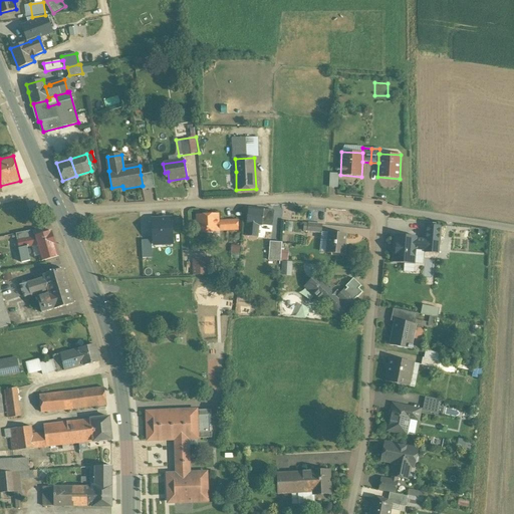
[(152,173),(141,175),(143,186),(142,186),(143,191),(155,189),(152,173)]
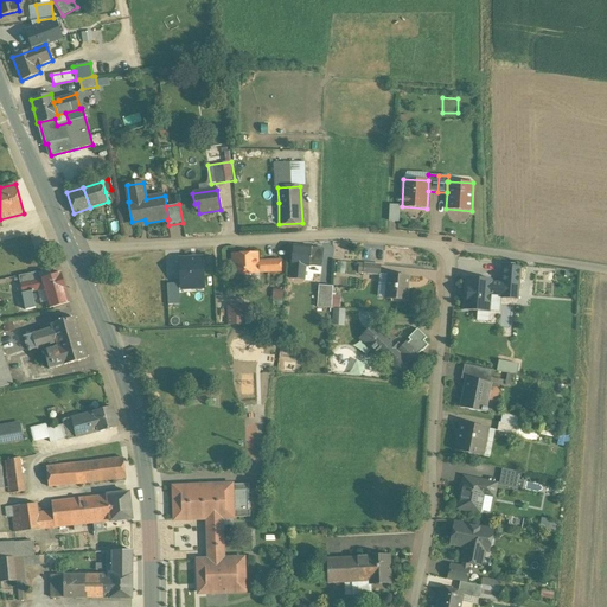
[(312,247),(293,246),(289,279),(305,280),(306,273),(320,274),(321,267),(324,249),(312,248),(312,247)]
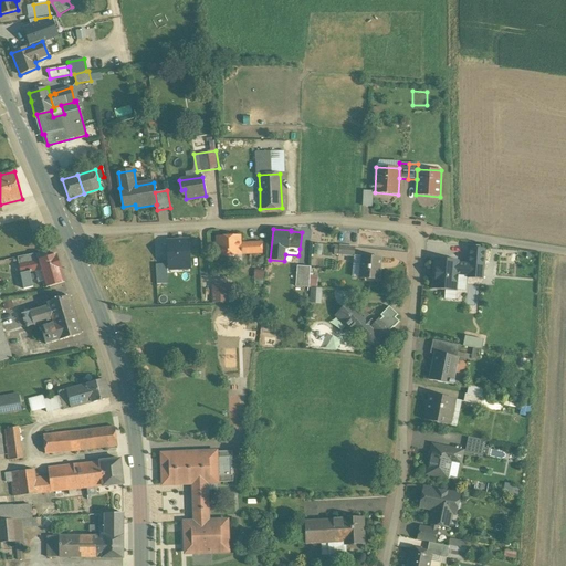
[(241,236),(216,237),(217,257),(241,255),(241,254),(241,243),(241,236)]
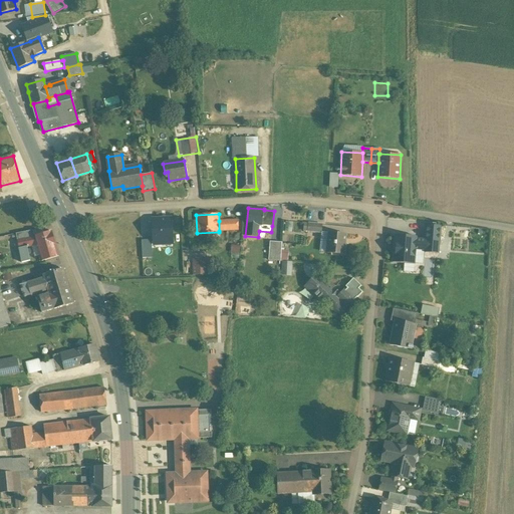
[(155,257),(154,245),(180,244),(179,216),(152,217),(153,239),(141,239),(142,257),(155,257)]
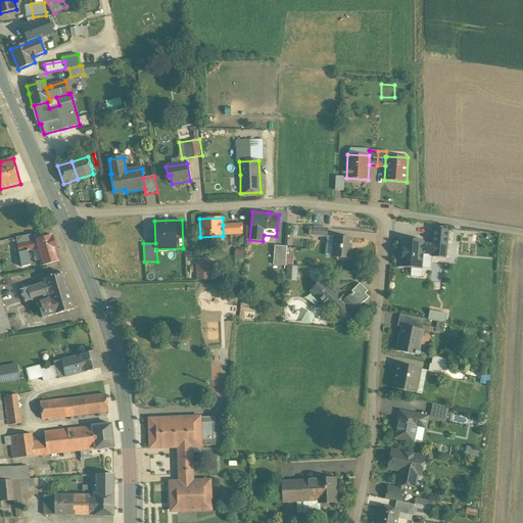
[(242,224),(223,225),(223,235),(242,234),(242,224)]
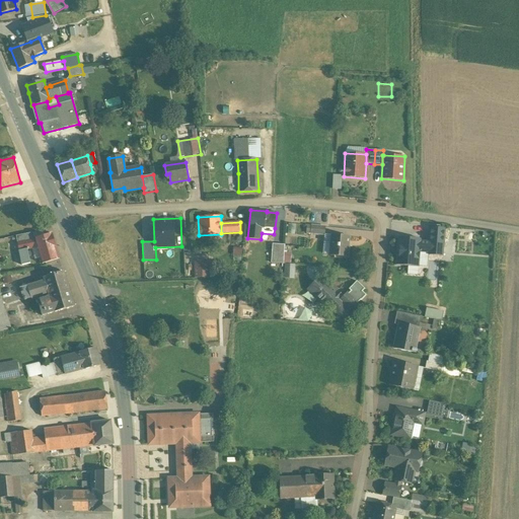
[(325,227),(311,225),(310,233),(324,234),(325,227)]
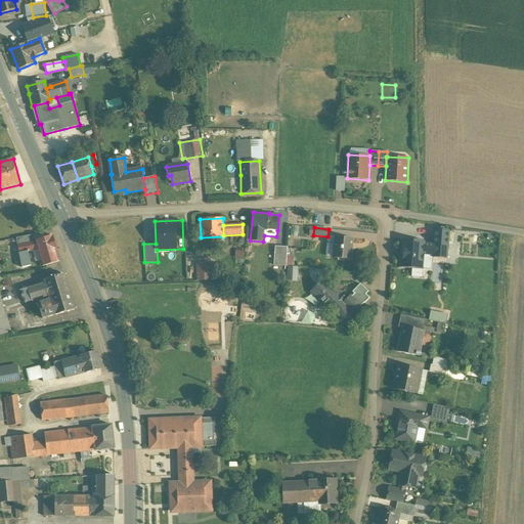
[(435,256),(449,257),(450,229),(439,228),(439,241),(406,238),(406,248),(409,248),(409,258),(405,258),(404,267),(434,268),(435,256)]
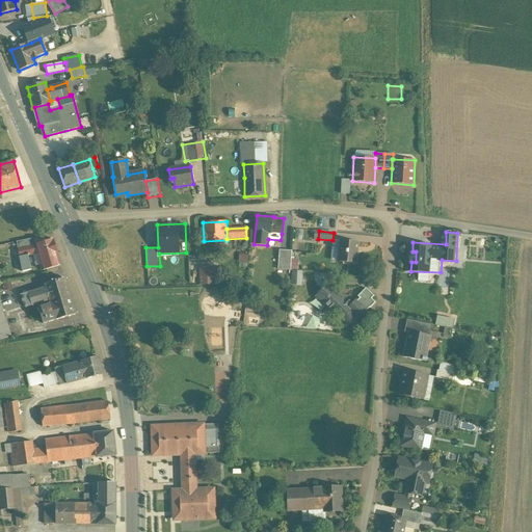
[(34,238),(17,242),(23,271),(28,270),(27,265),(29,264),(28,255),(37,253),(35,244),(34,238)]
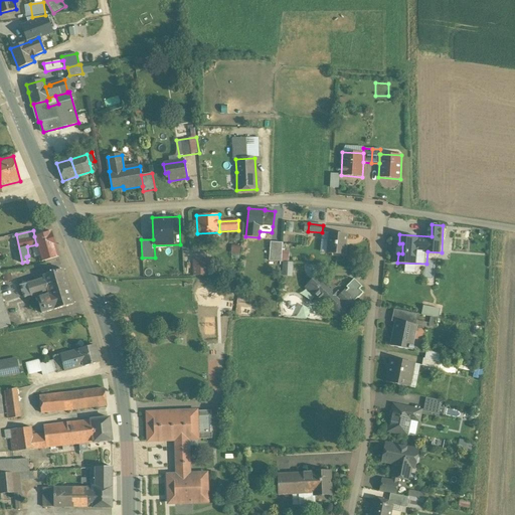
[(51,231),(34,236),(36,244),(41,262),(58,256),(51,231)]
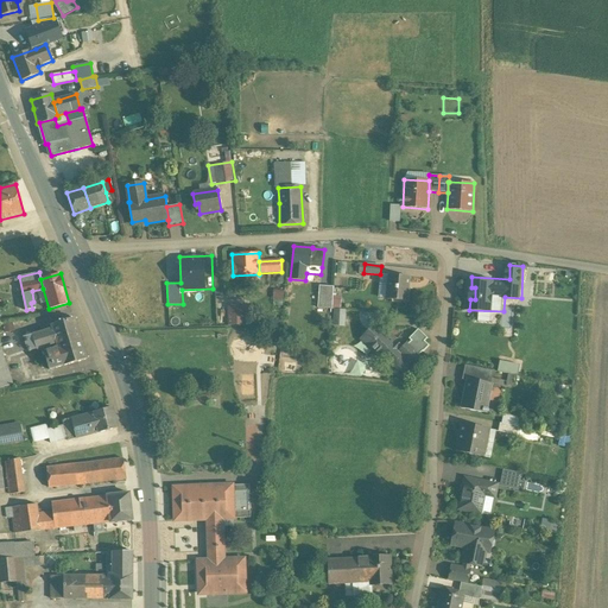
[(409,277),(388,276),(386,299),(406,302),(409,277)]
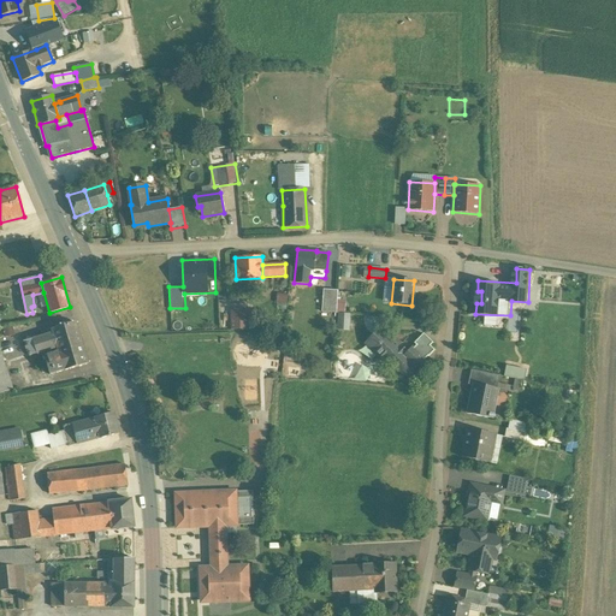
[(338,290),(324,290),(321,312),(336,313),(338,290)]
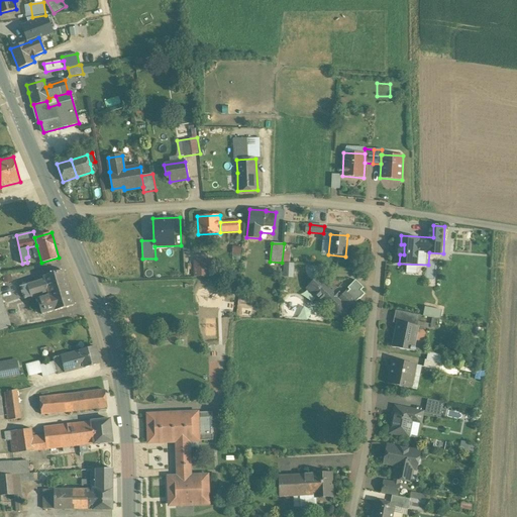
[(208,260),(194,261),(195,277),(208,276),(220,276),(220,268),(208,268),(208,260)]
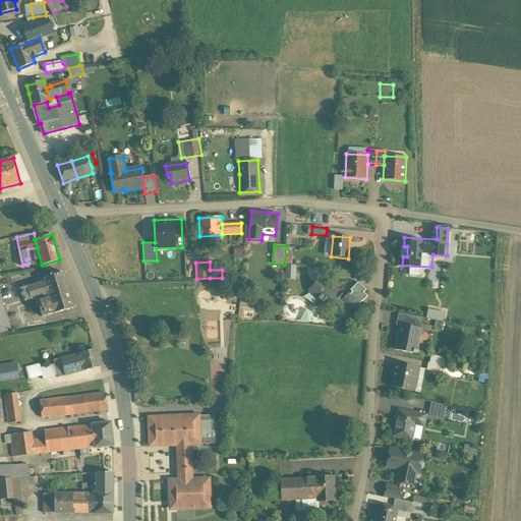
[(295,267),(287,267),(286,278),(294,279),(295,267)]
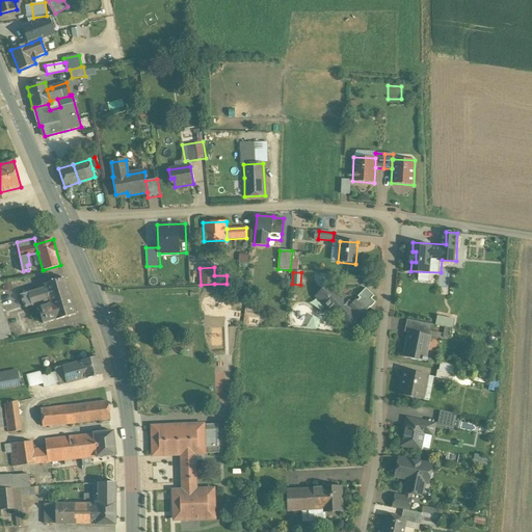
[(64,278),(38,286),(40,289),(22,295),(25,308),(37,303),(70,295),(64,278)]
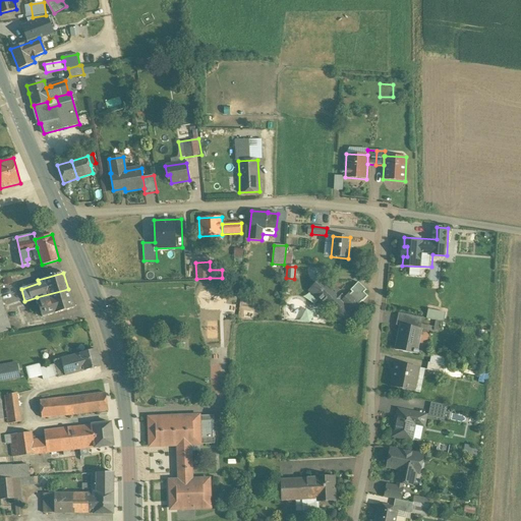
[(349,293),(342,301),(340,300),(343,296),(340,293),(336,296),(334,294),(338,291),(323,277),(309,291),(324,305),(327,302),(345,322),(353,313),(356,316),(364,308),(360,303),(361,301),(362,302),(367,296),(363,292),(366,290),(358,282),(350,290),(352,292),(350,294),(349,293)]
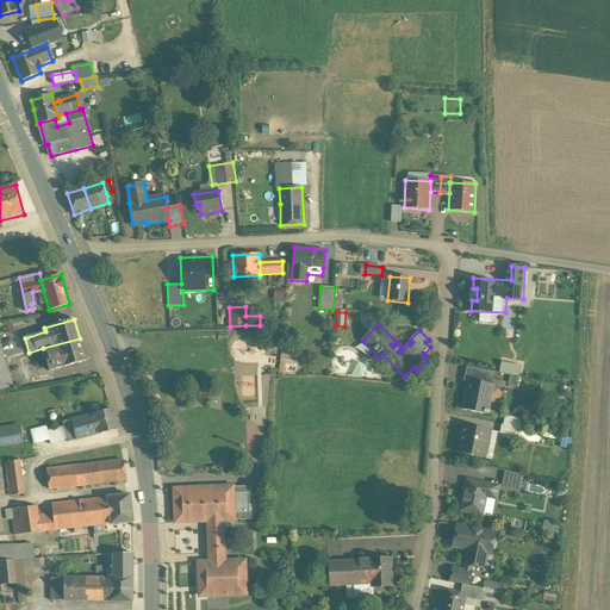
[(80,338),(43,348),(44,352),(44,353),(45,358),(48,368),(54,366),(55,369),(87,360),(80,338)]
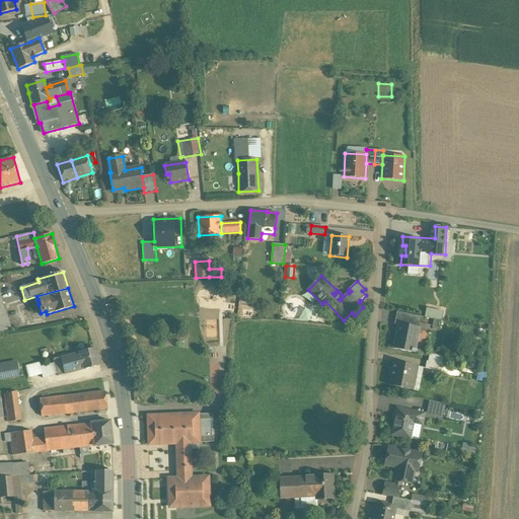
[(0,294),(0,331),(11,328),(0,294)]
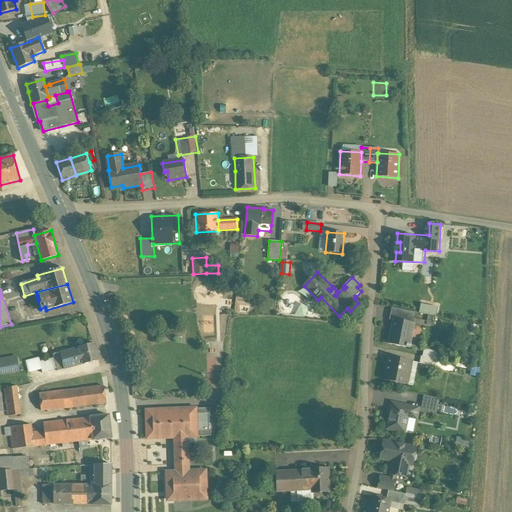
[(415,312),(391,308),(389,320),(393,321),(393,320),(413,324),(415,312)]
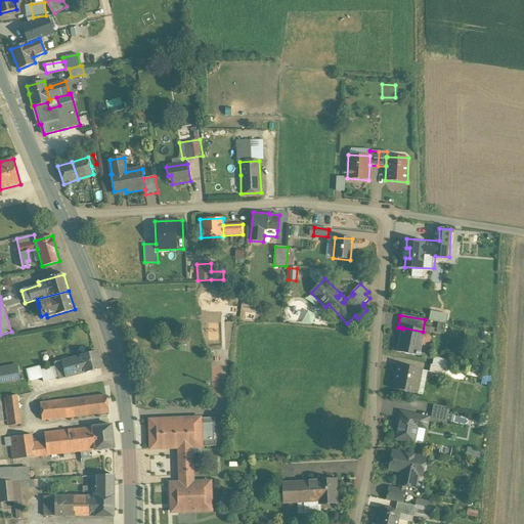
[(423,332),(402,328),(402,329),(398,351),(423,356),(423,354),(418,352),(421,340),(422,341),(423,332)]
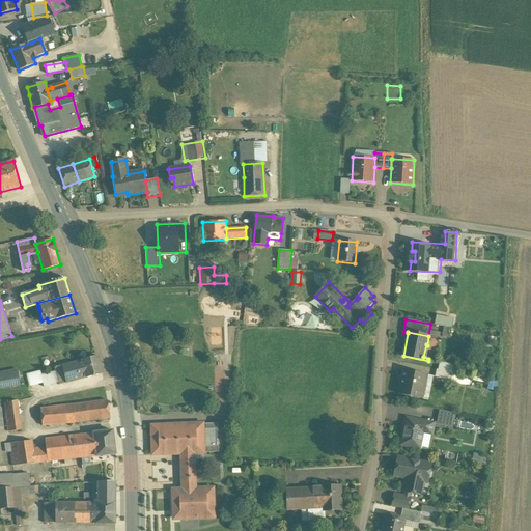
[(98,356),(76,362),(81,380),(103,373),(98,356)]
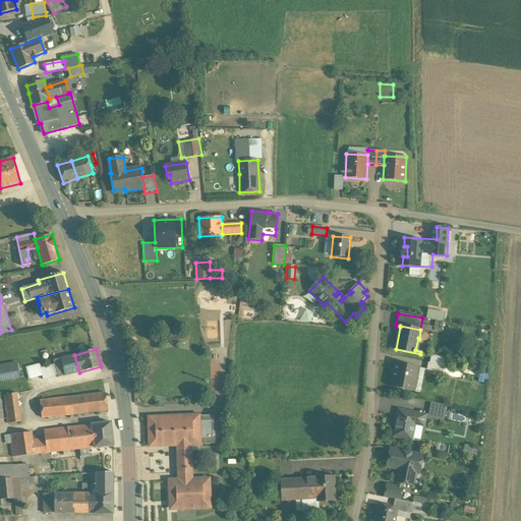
[(74,355),(54,360),(58,378),(79,372),(74,355)]
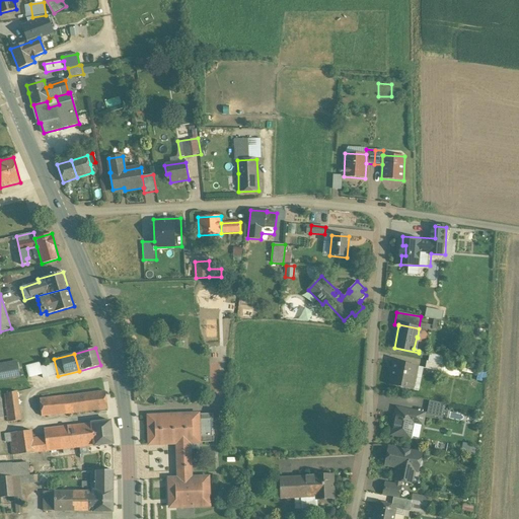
[(443,364),(427,361),(425,369),(441,372),(443,364)]
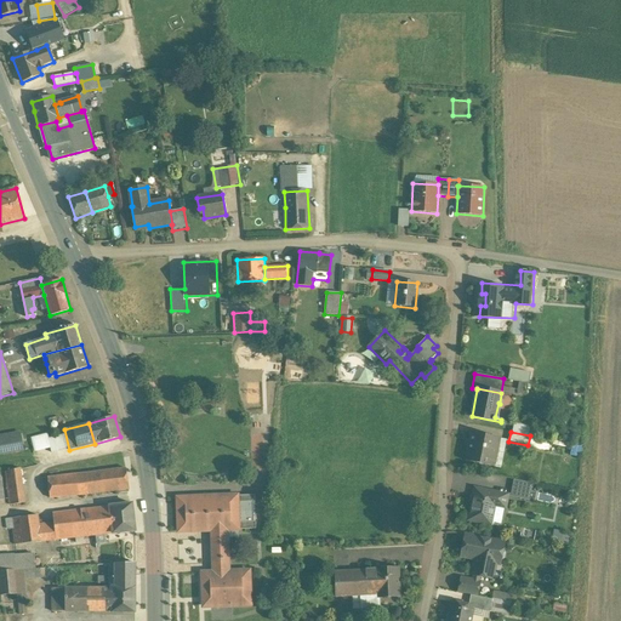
[(20,433),(5,437),(6,445),(21,442),(20,433)]
